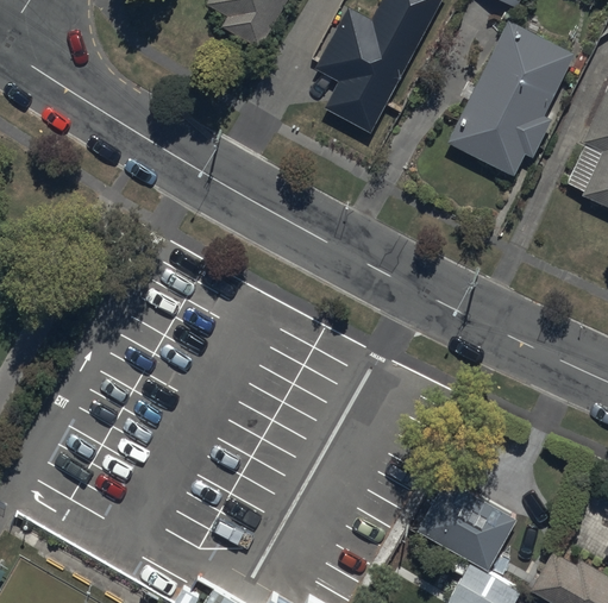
[(207,0),(207,1),(229,14),(221,26),(259,48),(287,0),(207,0)]
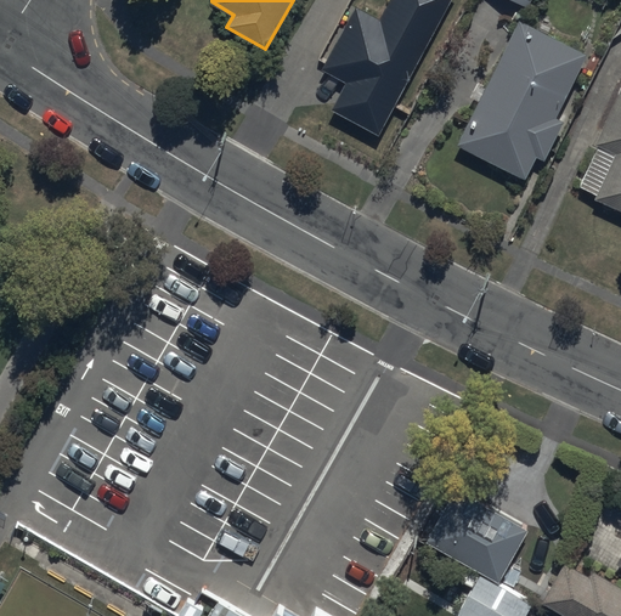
[(331,111),(379,136),(451,0),(389,0),(379,20),(355,6),(321,71),(346,84),(331,111)]
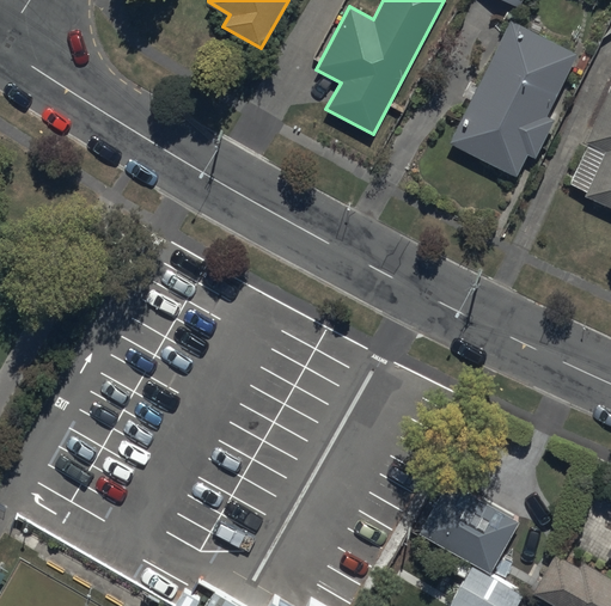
[(451,141),(517,175),(527,153),(536,158),(556,118),(548,114),(578,54),(512,20),(451,141)]
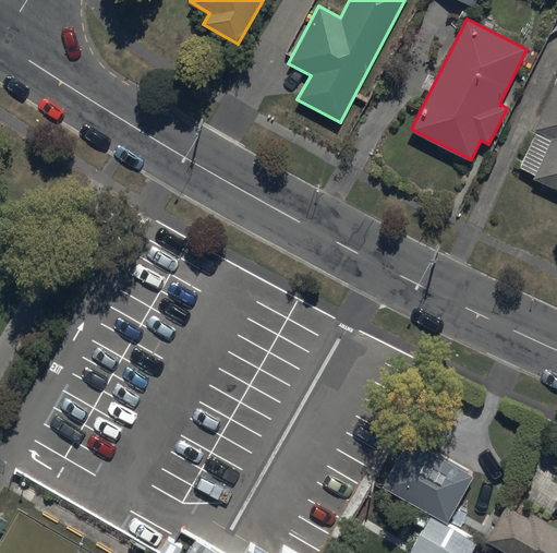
[(532,181),(556,192),(556,79),(533,130),(552,139),(532,181)]
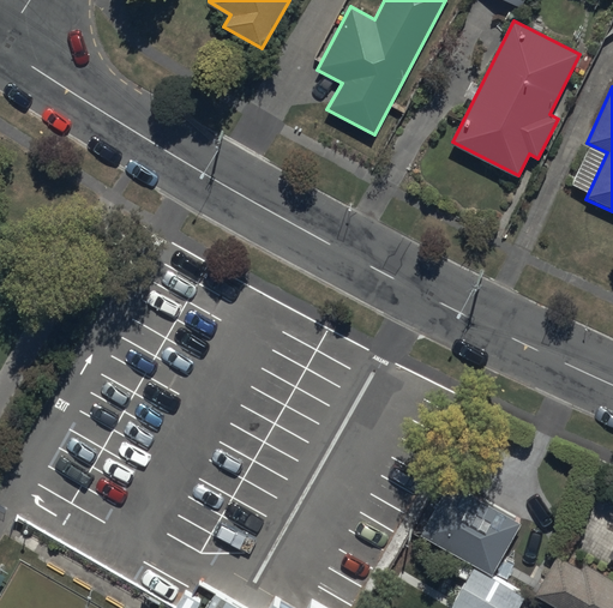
[(449,483),(421,536),(493,575),(521,522),(449,483)]
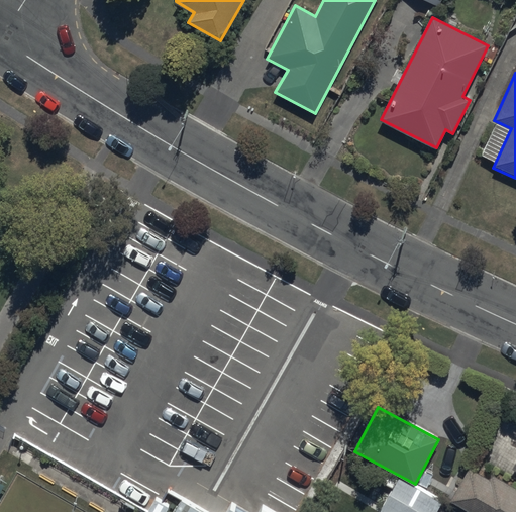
[(515,511),(515,487),(493,476),(489,484),(466,472),(450,501),(472,511),(515,511)]
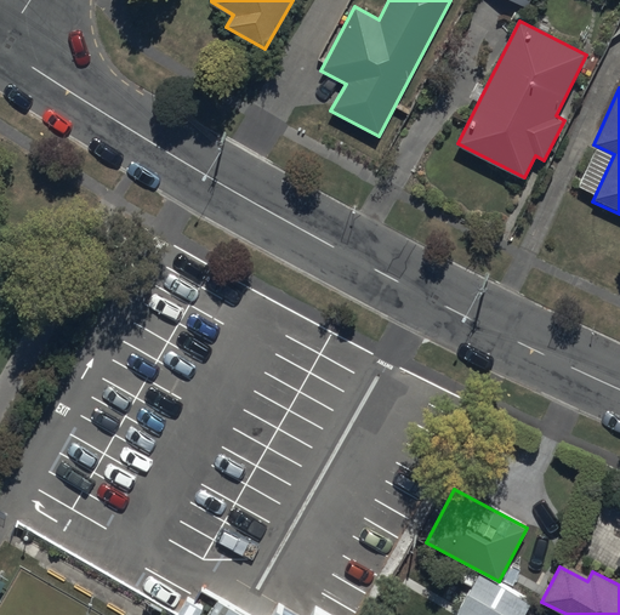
[(525,614),(532,604),(477,575),(458,614),(525,614)]
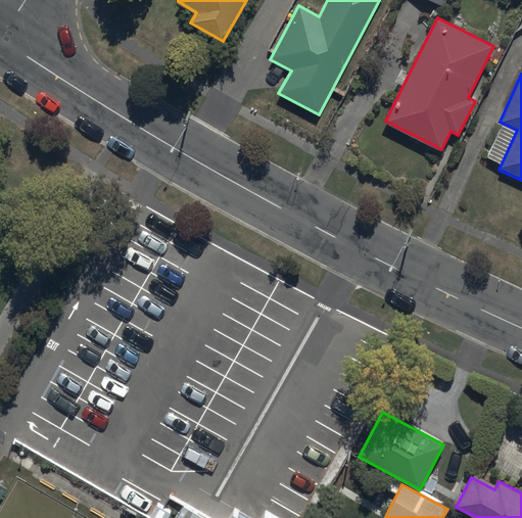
All buildings are outlined.
